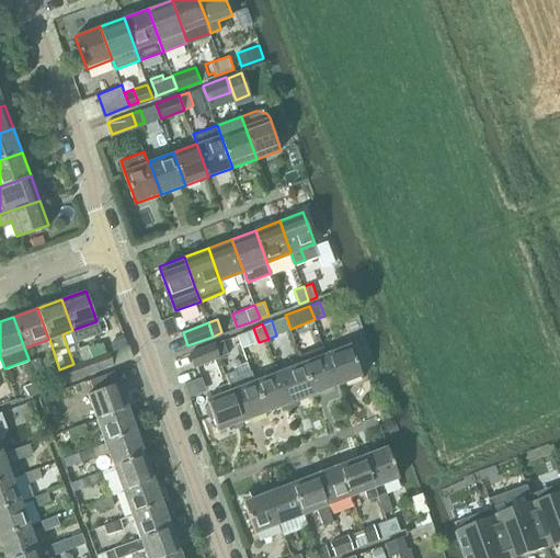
[(215,342),(220,355),(229,352),(224,339),(215,342)]
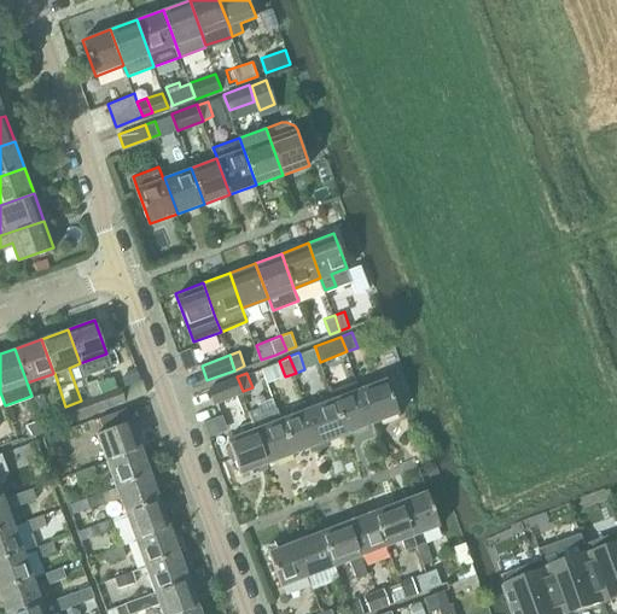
[(360,386),(373,422),(400,411),(386,375),(360,386)]
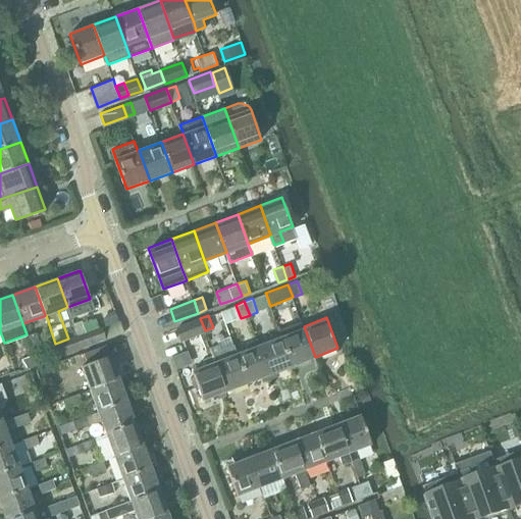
[(181,340),(205,330),(200,318),(177,327),(181,340)]
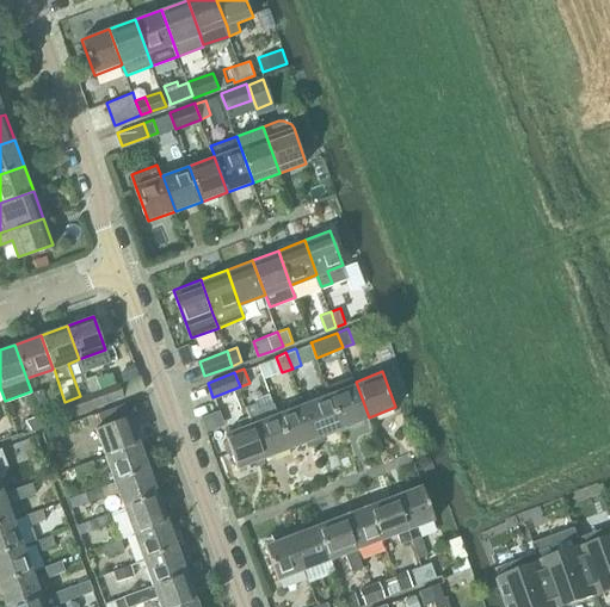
[(353,373),(326,383),(330,391),(343,427),(369,417),(356,382),(353,373)]
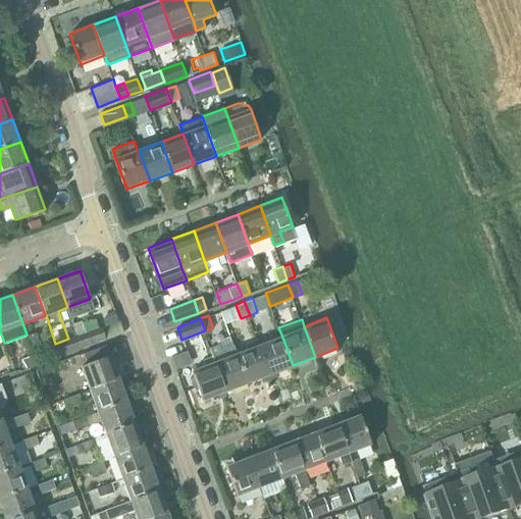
[(83,320),(73,323),(77,335),(82,346),(104,338),(100,326),(87,331),(83,320)]
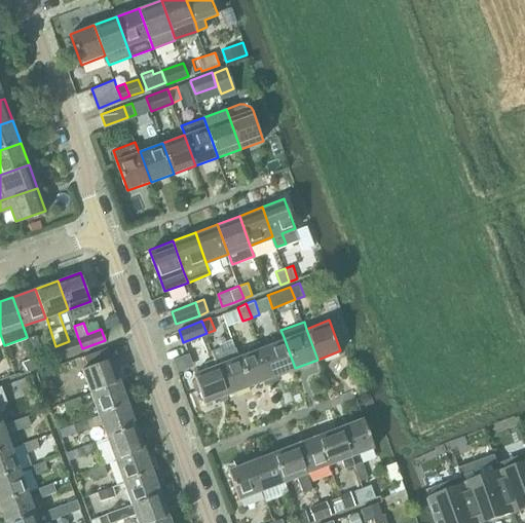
[(37,334),(28,337),(33,352),(42,349),(37,334)]
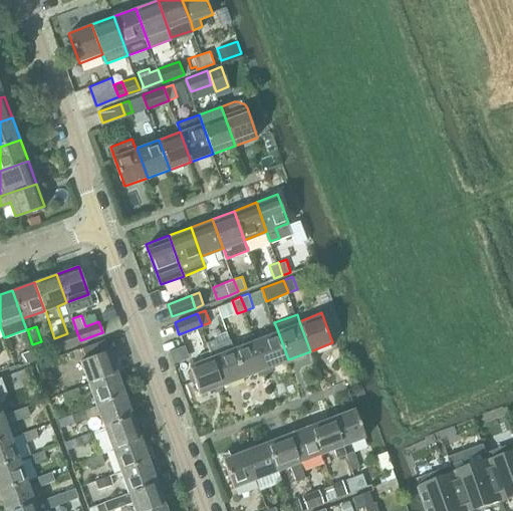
[(266,367),(288,359),(277,329),(255,337),(266,367)]
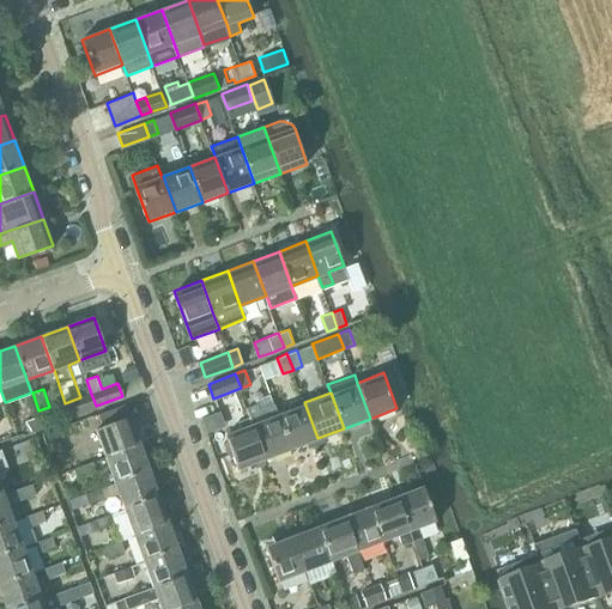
[(80,397),(65,403),(71,415),(96,406),(91,394),(80,397)]
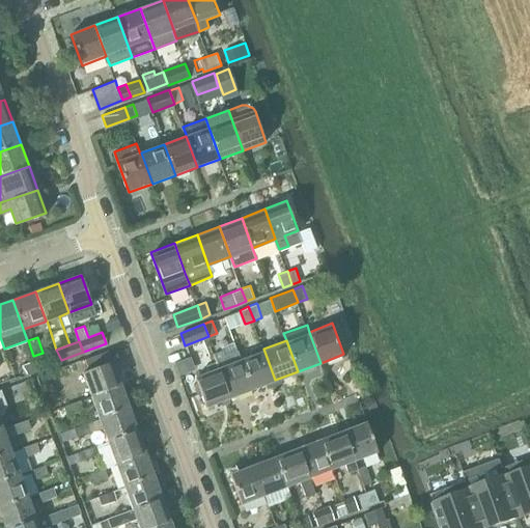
[(253,353),(241,357),(252,389),(275,380),(263,349),(261,343),(251,346),(253,353)]
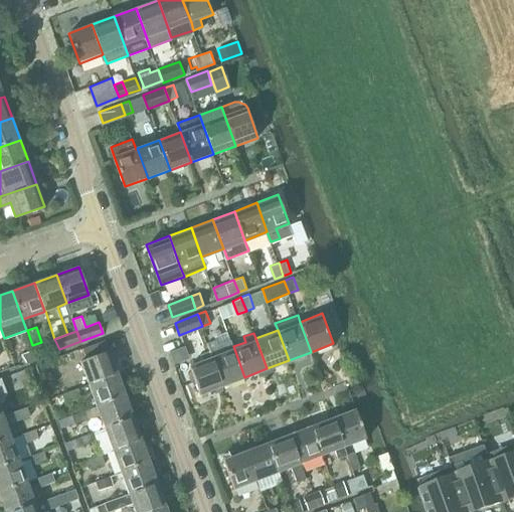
[(212,355),(223,385),(244,377),(233,346),(230,339),(218,343),(216,338),(206,342),(211,355),(212,355)]
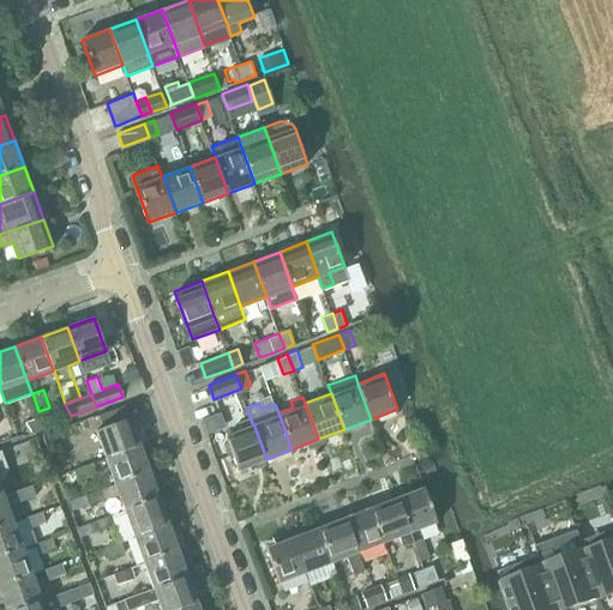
[(107,457),(140,444),(126,404),(100,414),(104,426),(96,429),(107,457)]
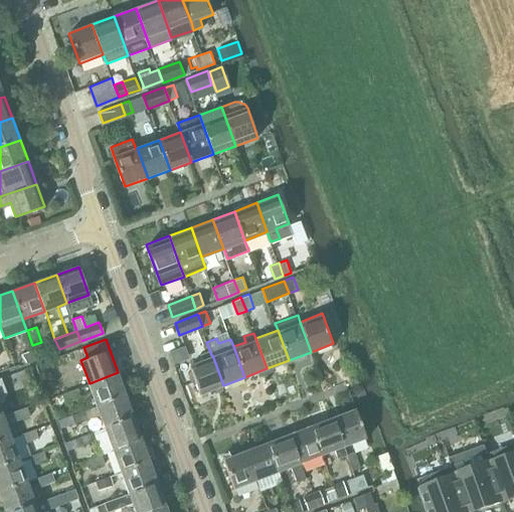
[(26,361),(37,357),(33,347),(22,351),(26,361)]
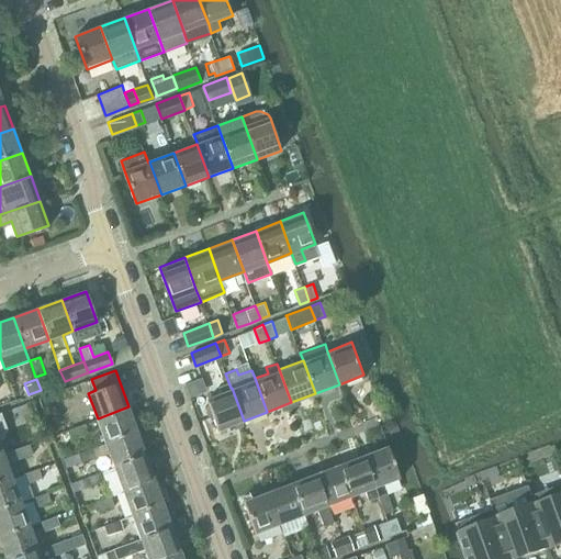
[(221,391),(206,397),(220,429),(244,421),(232,388),(231,388),(228,382),(220,387),(221,391)]
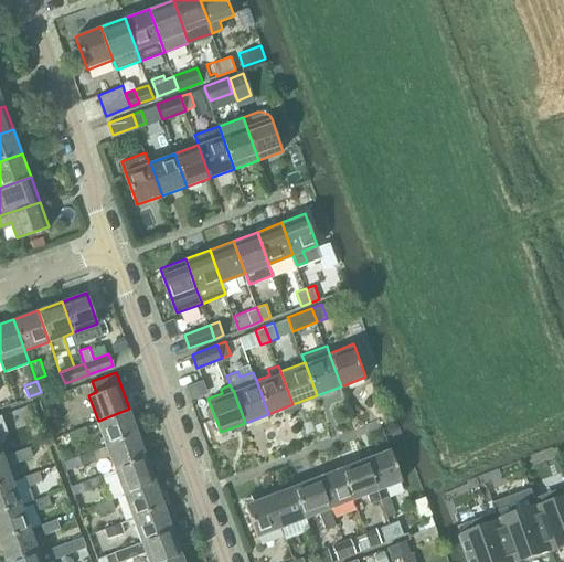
[(107,445),(138,433),(129,409),(98,421),(107,445)]
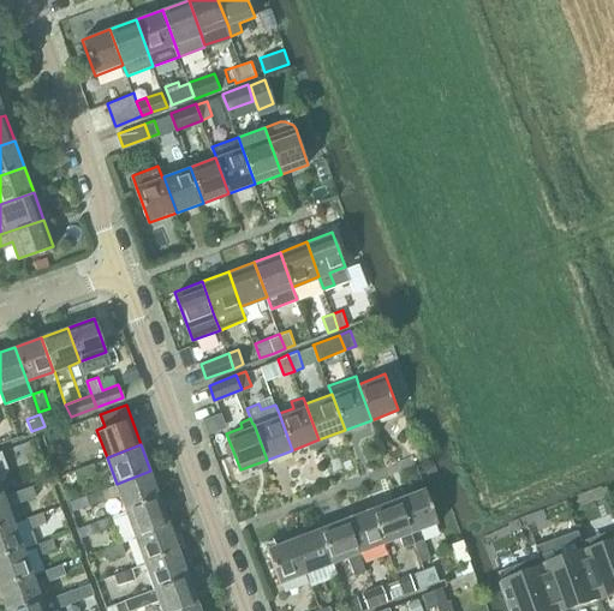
[(63,473),(78,467),(73,455),(58,460),(63,473)]
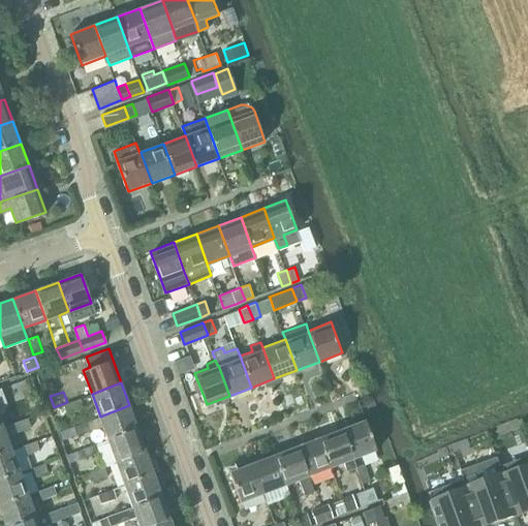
[(81,398),(66,403),(69,412),(84,407),(81,398)]
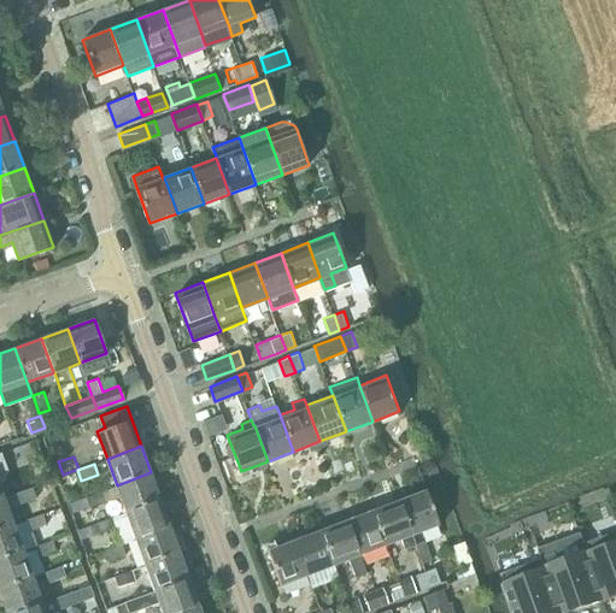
[(117,485),(127,511),(160,499),(151,472),(117,485)]
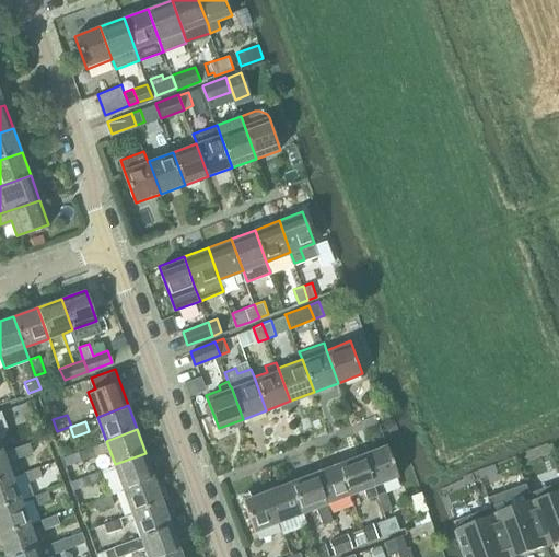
[(387,443),(363,452),(374,484),(399,474),(387,443)]
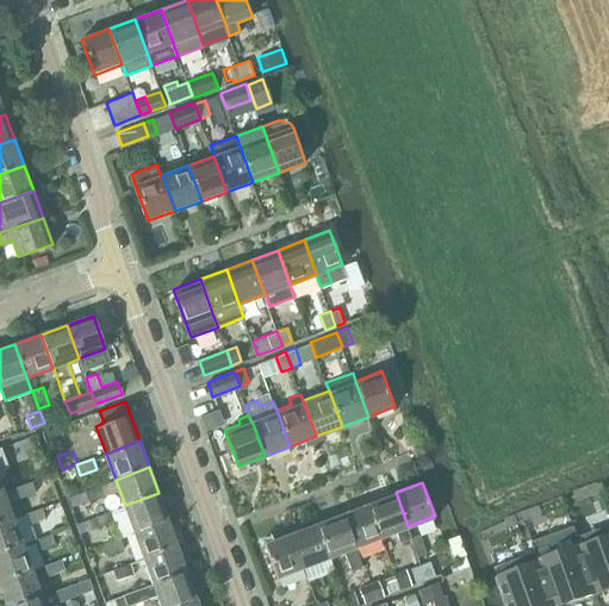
[(0,493),(0,522),(13,517),(5,492),(0,493)]
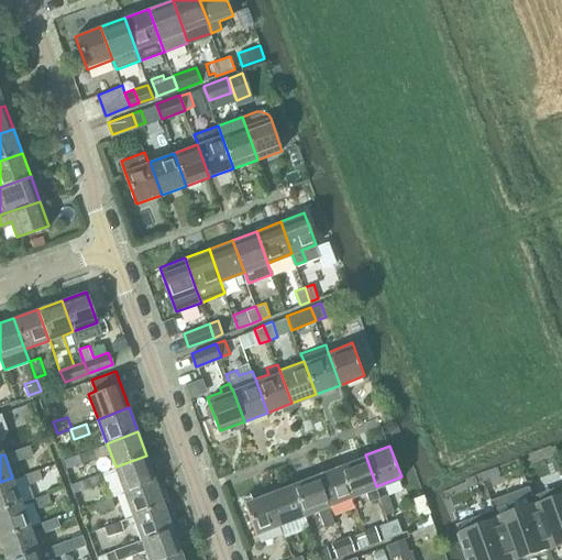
[(341,464),(353,495),(366,491),(370,502),(381,497),(376,486),(365,454),(341,464)]
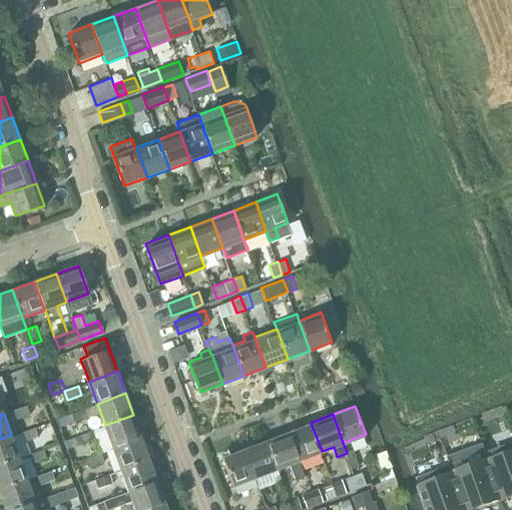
[(113,447),(141,437),(133,415),(105,425),(113,447)]
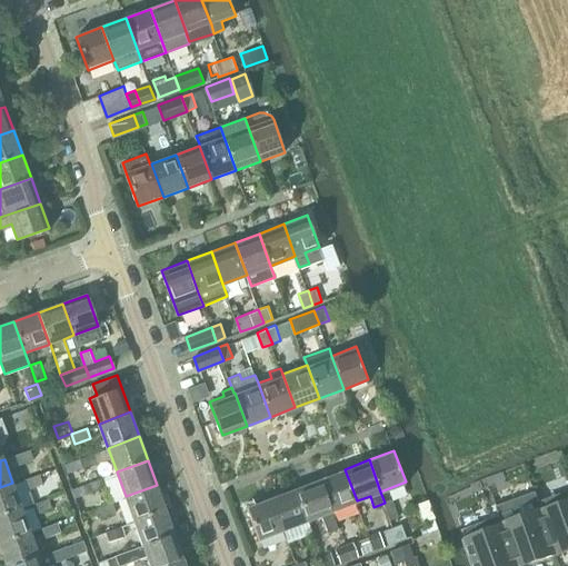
[(332,509),(357,500),(345,469),(320,478),(332,509)]
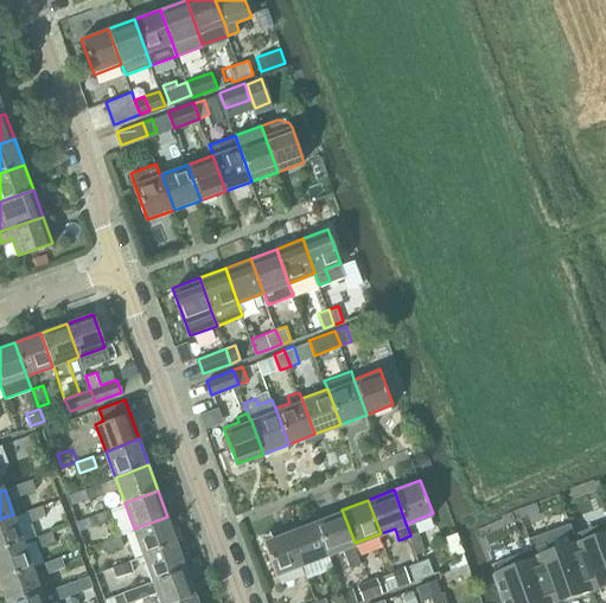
[(43,504),(26,510),(30,520),(46,514),(43,504)]
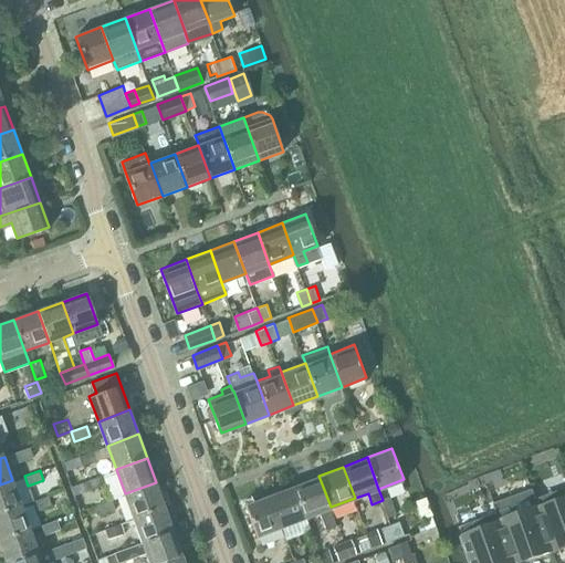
[(103,473),(89,479),(92,488),(106,482),(103,473)]
